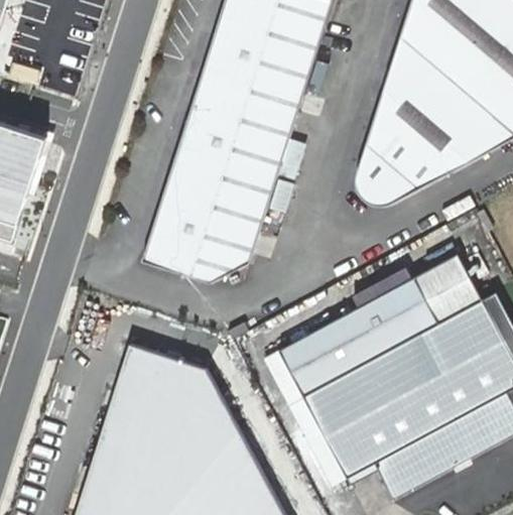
[(225,0),(143,264),(212,285),(250,265),(332,0),(225,0)]
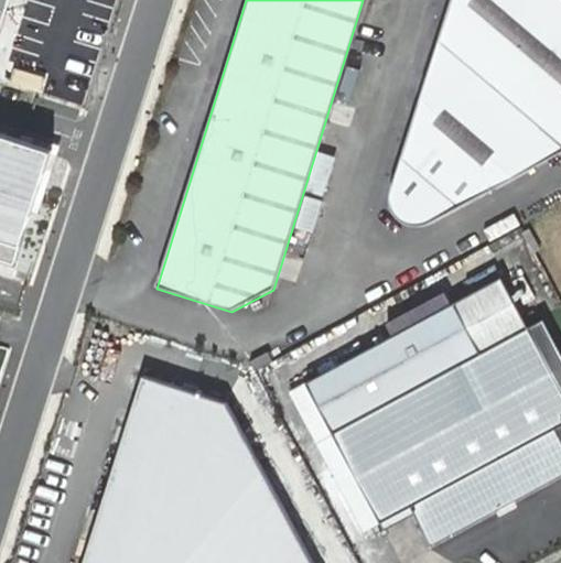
[(560,0),(449,0),(388,191),(388,196),(391,207),(395,213),(399,216),(410,222),(416,222),(428,220),(560,149),(560,0)]
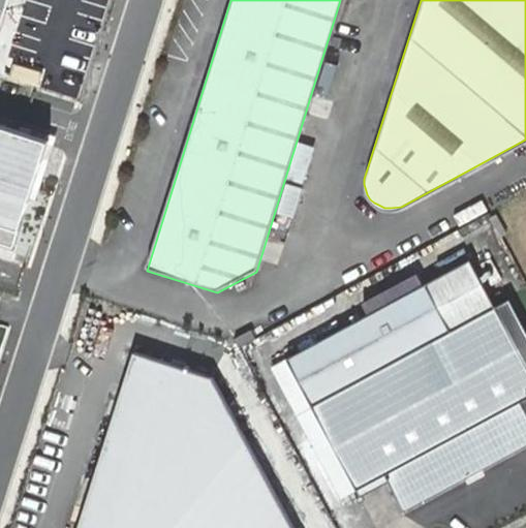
[(460,477),(478,468),(525,442),(525,413),(519,400),(525,396),(525,370),(491,306),(446,330),(421,282),(282,356),(307,404),(353,489),(380,474),(400,510),(460,477)]
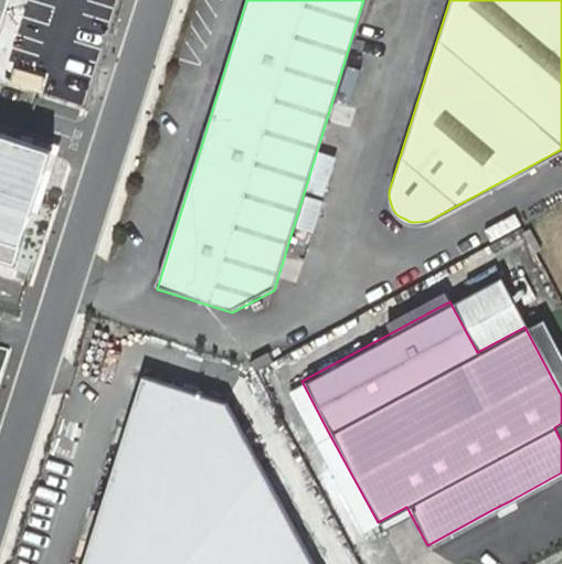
[(561,355),(541,318),(525,327),(561,395),(561,423),(554,427),(561,442),(561,355)]
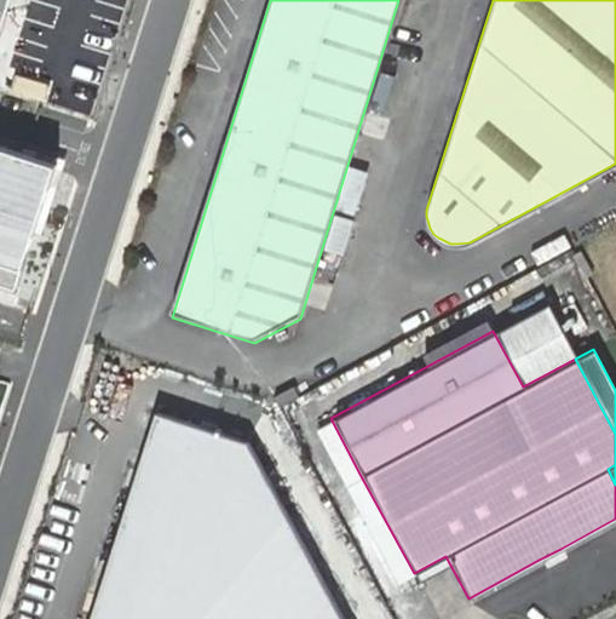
[(269,397),(275,407),(293,397),(288,387),(269,397)]
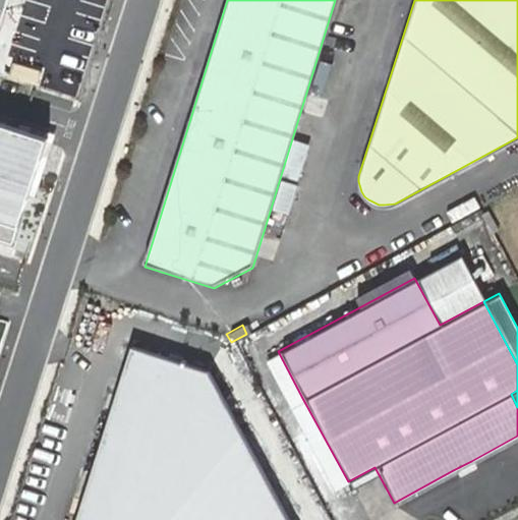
[(130,347),(74,519),(286,519),(209,374),(130,347)]
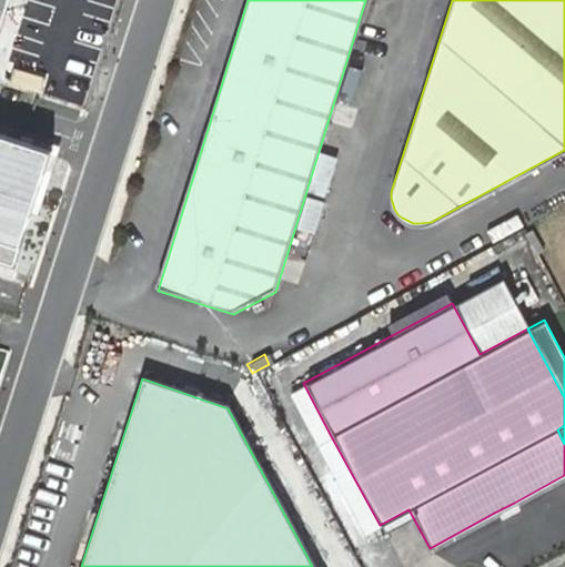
[(380,525),(330,434),(313,443),(362,534),(380,525)]
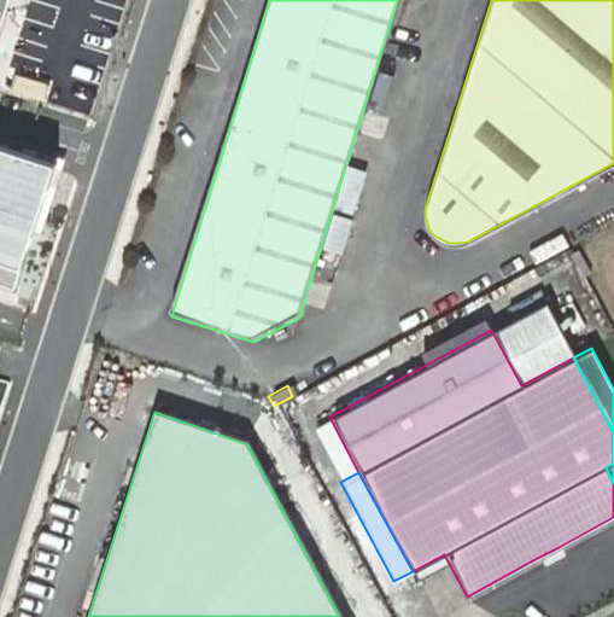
[(562,556),(559,547),(537,558),(541,568),(562,556)]
